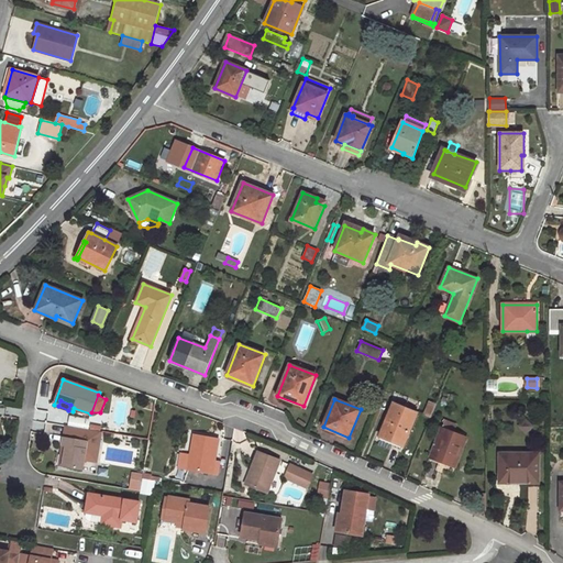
[(432,417),(435,403),(428,400),(423,415),(432,417)]
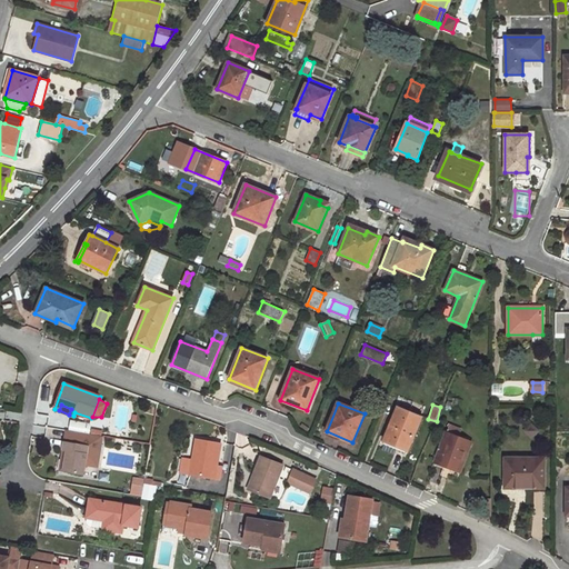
[(421,418),(398,408),(383,441),(386,442),(399,447),(408,451),(421,418)]
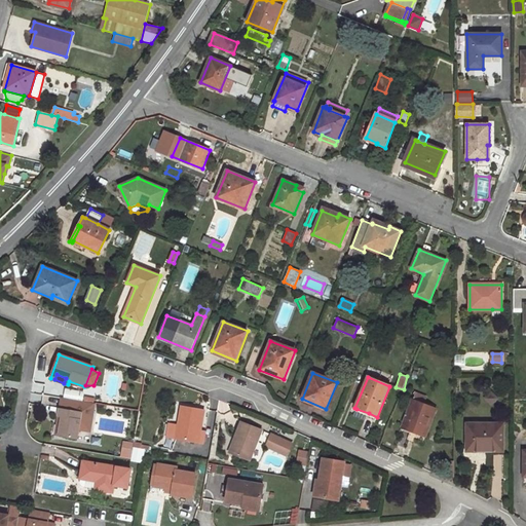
[(498,399),(491,391),(485,398),(491,405),(498,399)]
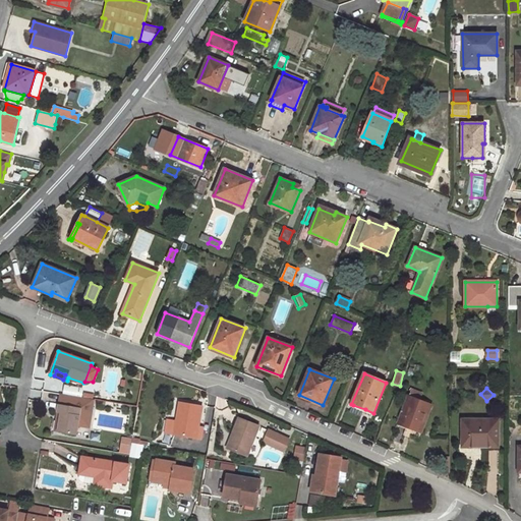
[(422,393),(411,389),(398,423),(421,432),(431,405),(419,400),(422,393)]
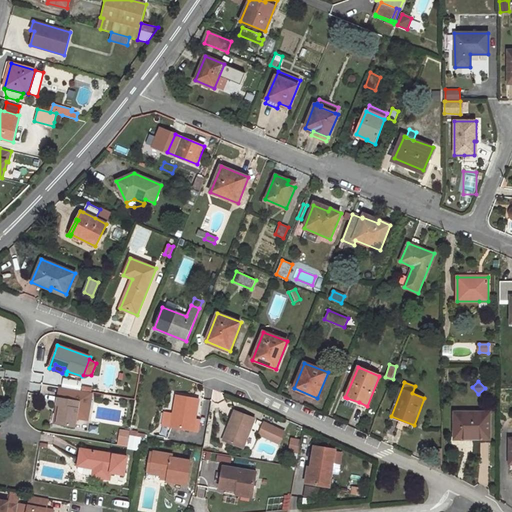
[(88,421),(92,393),(60,387),(57,405),(60,405),(57,424),(75,427),(76,419),(88,421)]
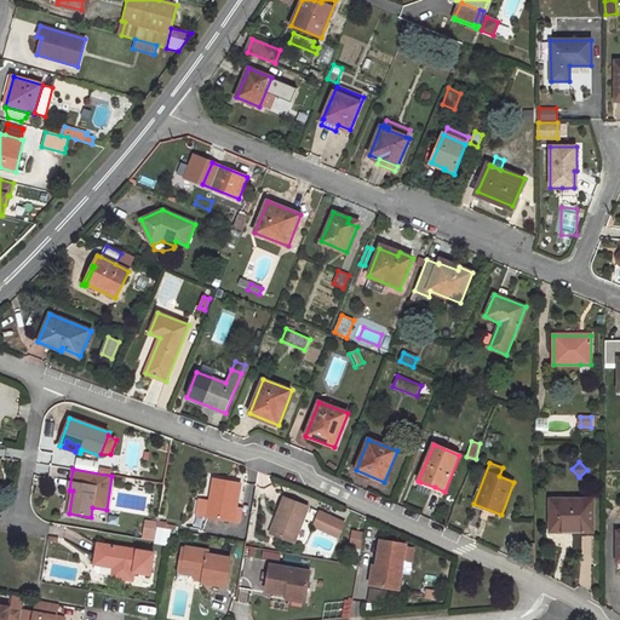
[(236,507),(241,483),(213,478),(210,501),(207,515),(207,517),(234,522),(235,520),(236,507)]
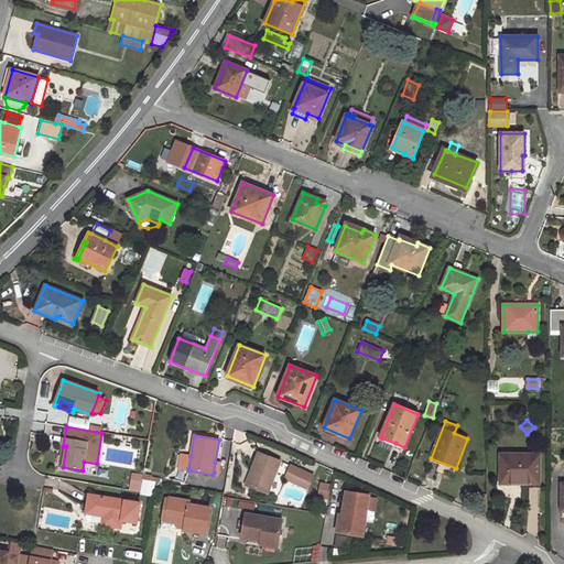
[(396,443),(382,438),(379,446),(392,452),(396,443)]
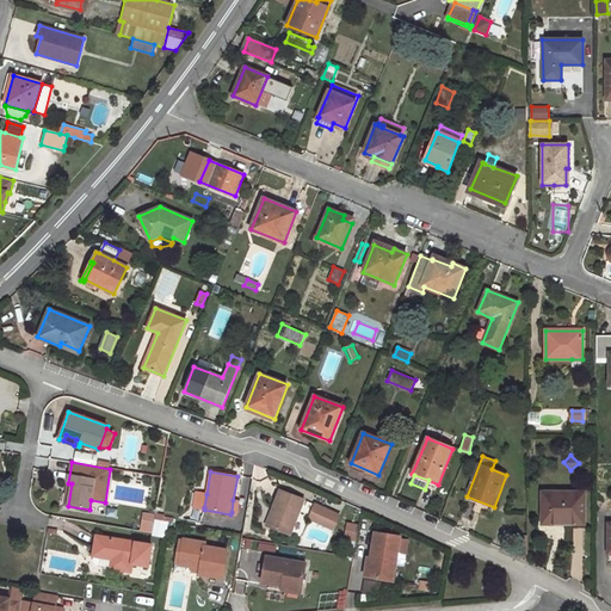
[(340,516),(315,505),(308,501),(306,506),(302,505),(303,499),(281,491),(266,525),(290,535),(298,513),(334,529),(340,516)]
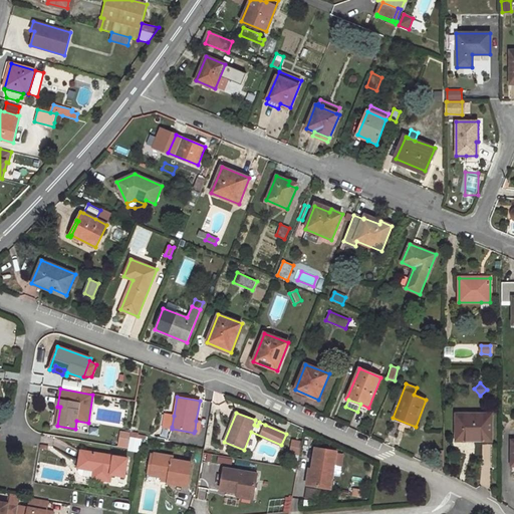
[(172,427),(174,416),(166,415),(164,425),(172,427)]
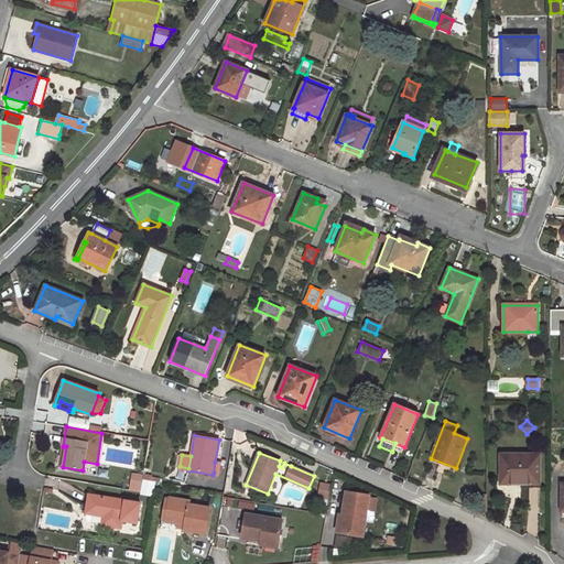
[(540,455),(500,455),(500,484),(539,484),(540,455)]
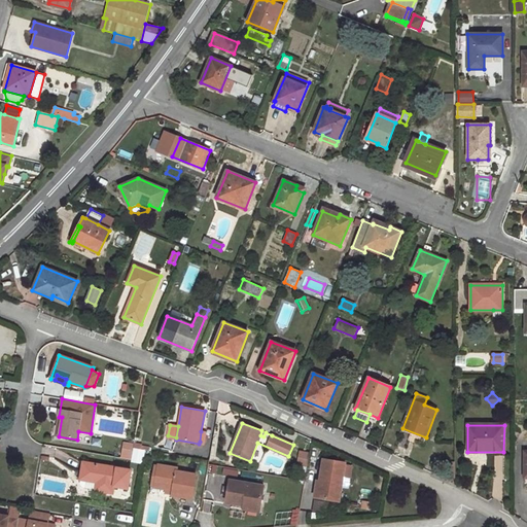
[(143,462),(145,451),(135,449),(133,460),(143,462)]
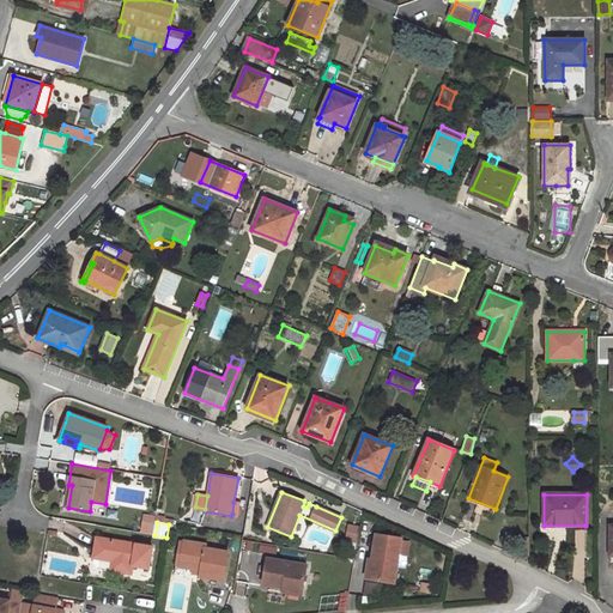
[(358,542),(360,527),(350,526),(347,540),(358,542)]
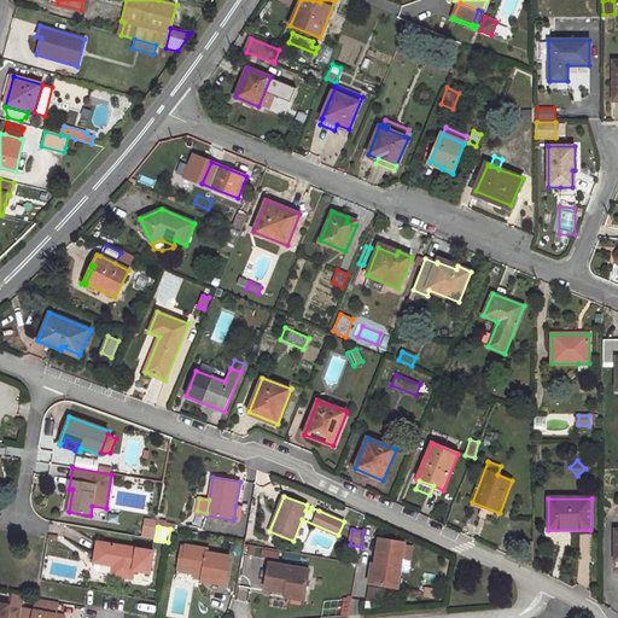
[(404,546),(404,543),(379,538),(375,565),(378,565),(375,584),(397,588),(402,558),(404,546)]
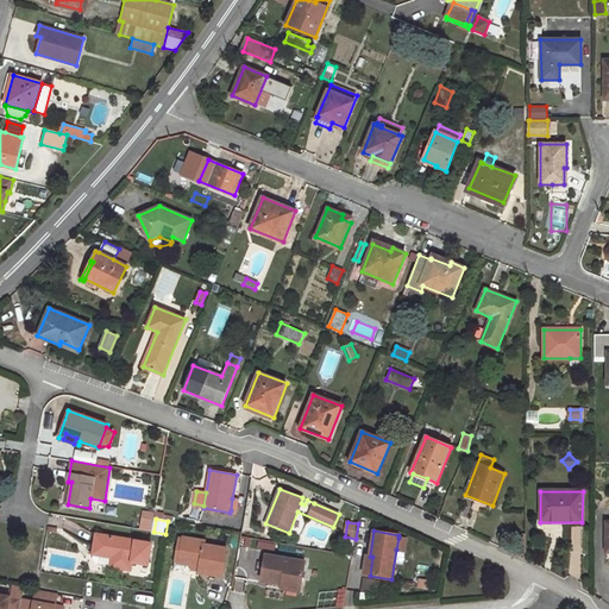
[(149,556),(151,542),(96,534),(93,559),(94,563),(98,564),(131,570),(132,560),(133,553),(149,556)]
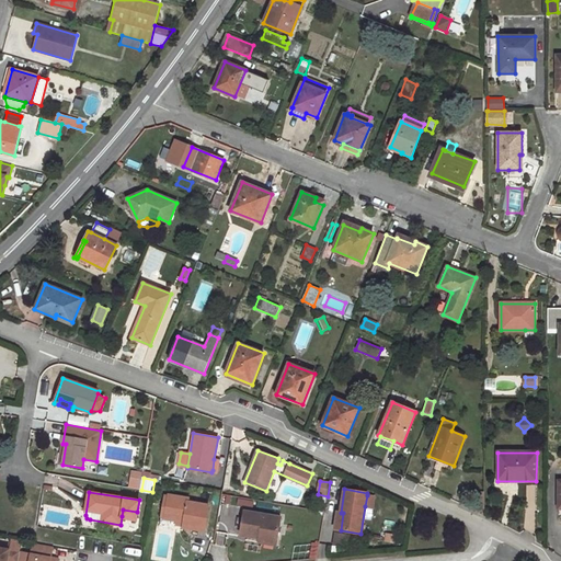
[(204,530),(208,505),(189,502),(189,500),(169,495),(169,496),(167,507),(163,506),(160,524),(169,525),(169,519),(178,521),(184,522),(183,525),(183,527),(204,530)]
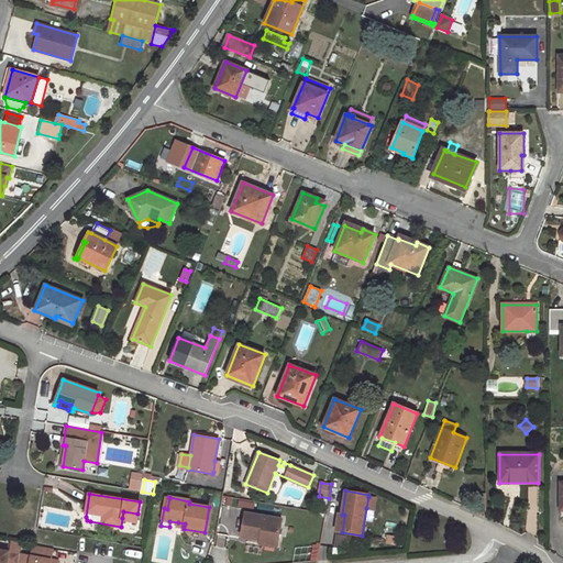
[(374,509),(376,498),(368,497),(366,508),(374,509)]
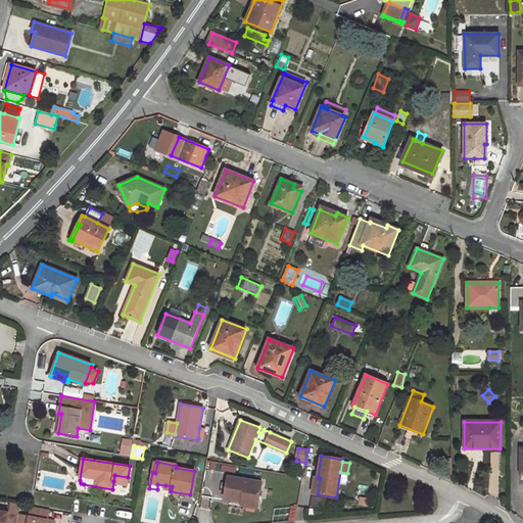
[(127,484),(128,477),(114,475),(113,481),(127,484)]
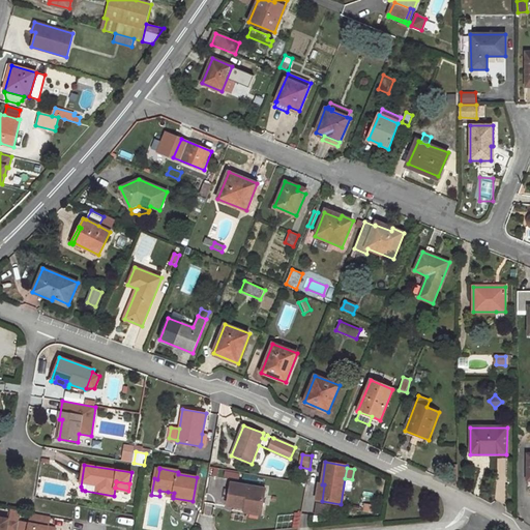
[(262,511),(265,489),(231,482),(227,505),(244,508),(243,512),(249,513),(251,509),(262,511)]
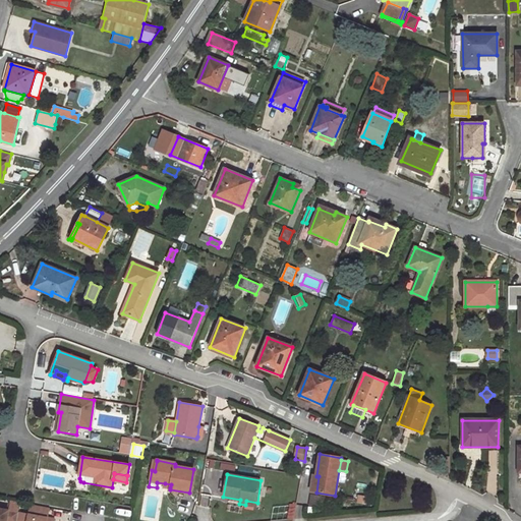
[(324,509),(326,497),(310,494),(308,507),(324,509)]
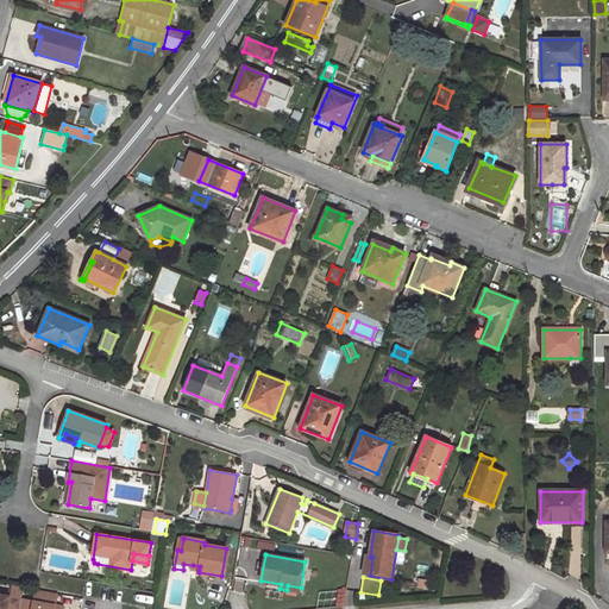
[(427,590),(429,581),(419,578),(416,588),(427,590)]
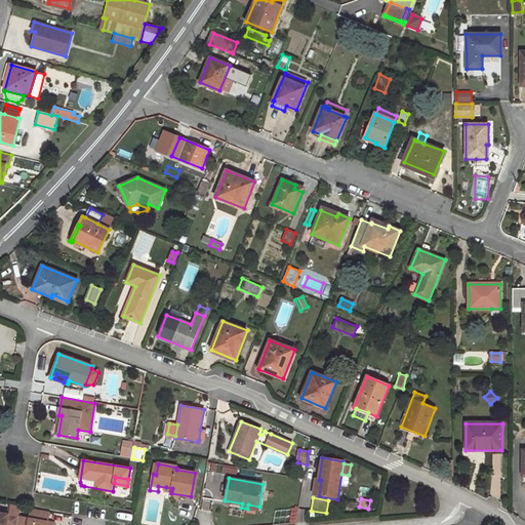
[(295,523),(297,508),(291,508),(289,522),(295,523)]
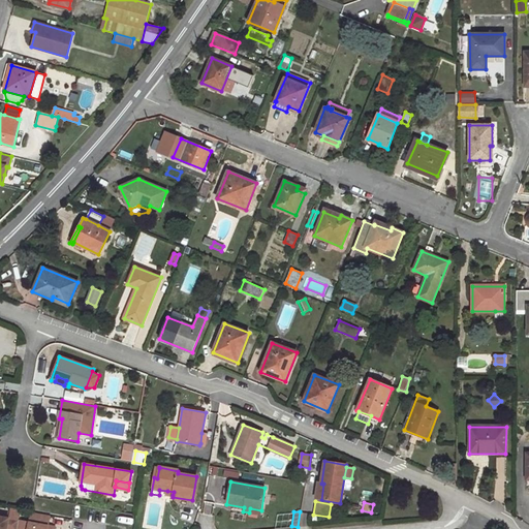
[(55,528),(56,527),(49,526),(44,525),(47,515),(31,512),(29,522),(19,520),(17,528),(55,528)]
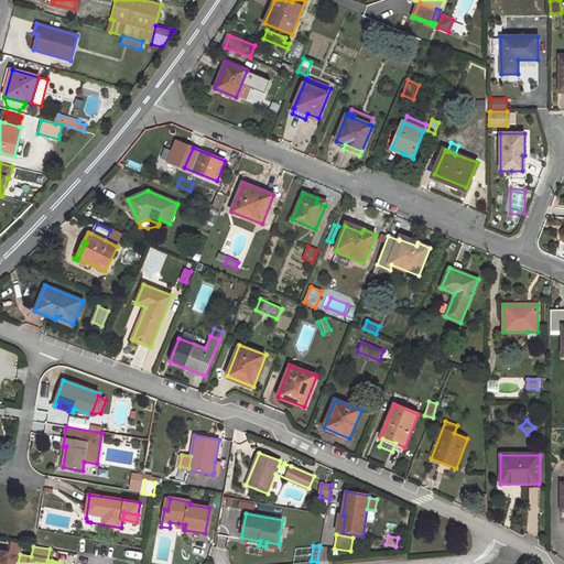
[(0,563),(7,563),(9,552),(0,551),(0,563)]
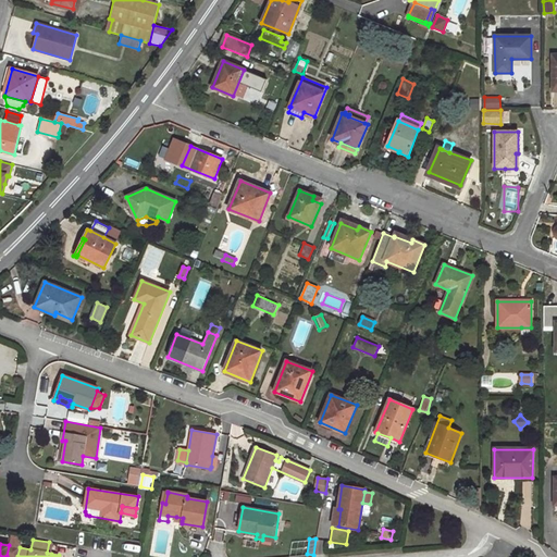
[(17,556),(20,547),(9,545),(7,556),(17,556)]
